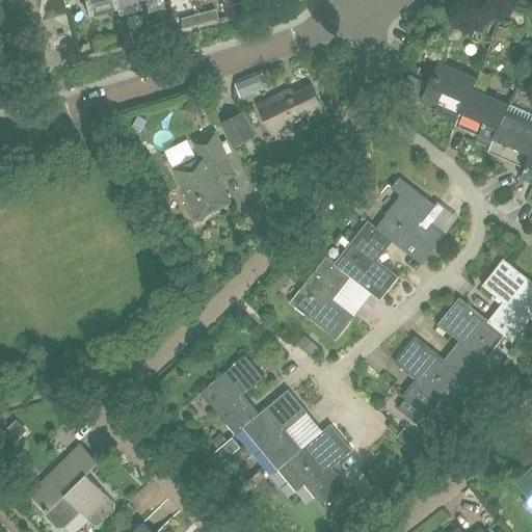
[(115,9),(112,0),(84,0),(89,17),(115,9)]
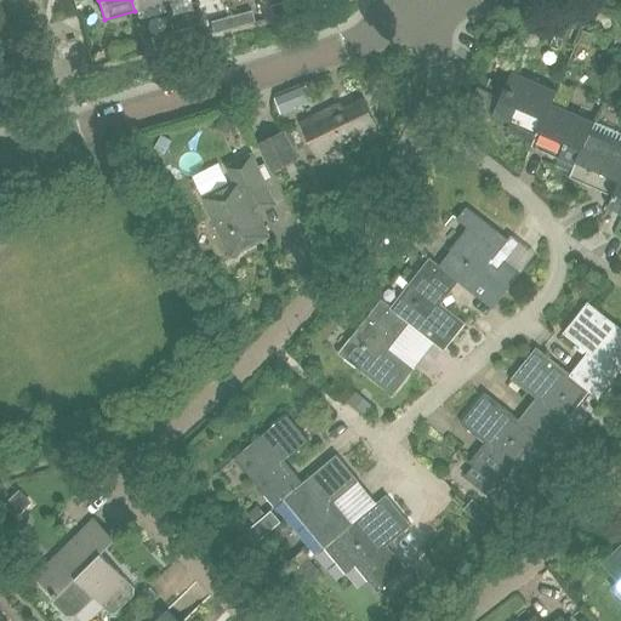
[(164,3),(163,0),(131,0),(135,11),(164,3)]
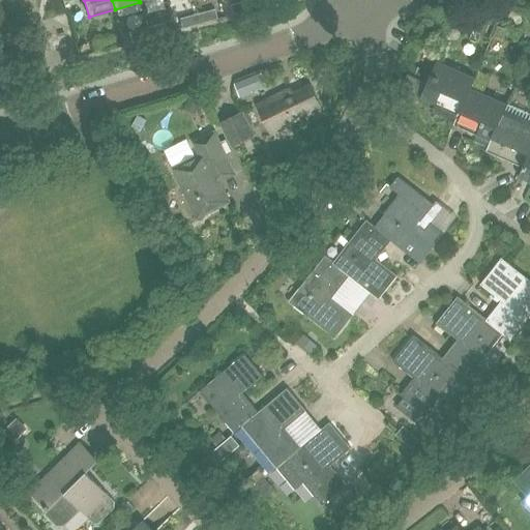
[(248,0),(231,5),(233,16),(258,9),(255,0),(248,0)]
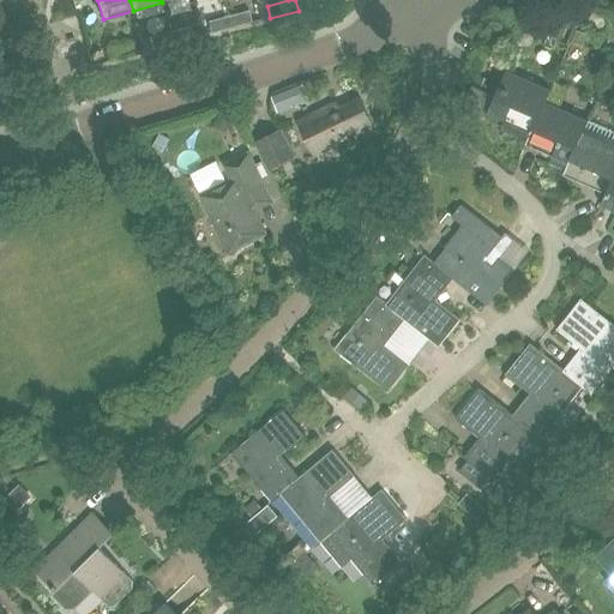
[(250,11),(229,16),(233,29),(253,23),(250,11)]
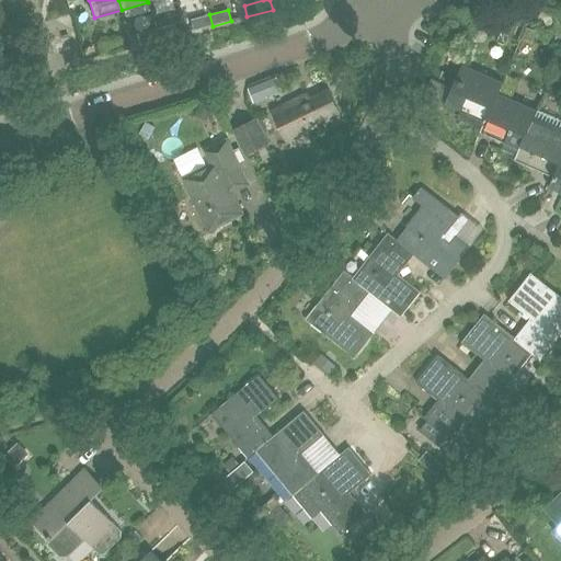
[(194,31),(213,26),(209,14),(191,20),(194,31)]
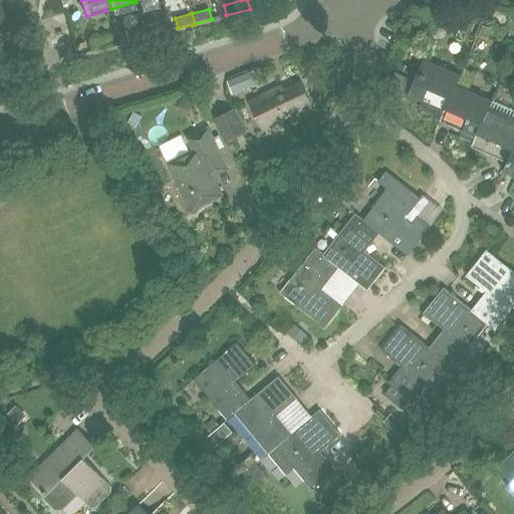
[(143,27),(146,37),(163,32),(161,22),(143,27)]
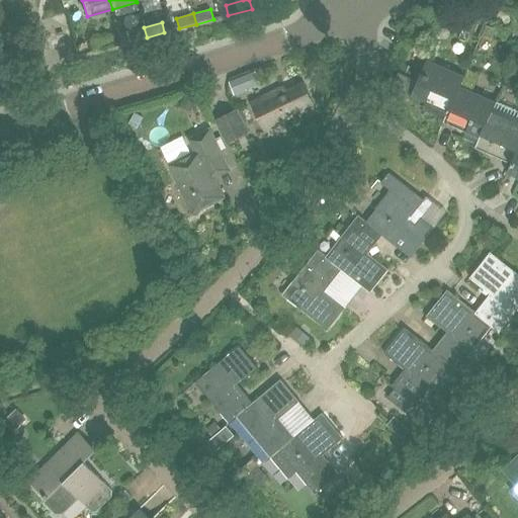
[(130,42),(147,37),(144,27),(126,31),(130,42)]
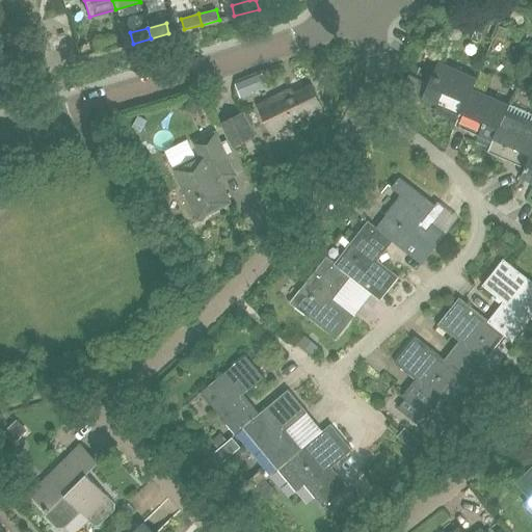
[(100,52),(118,48),(115,36),(97,42),(100,52)]
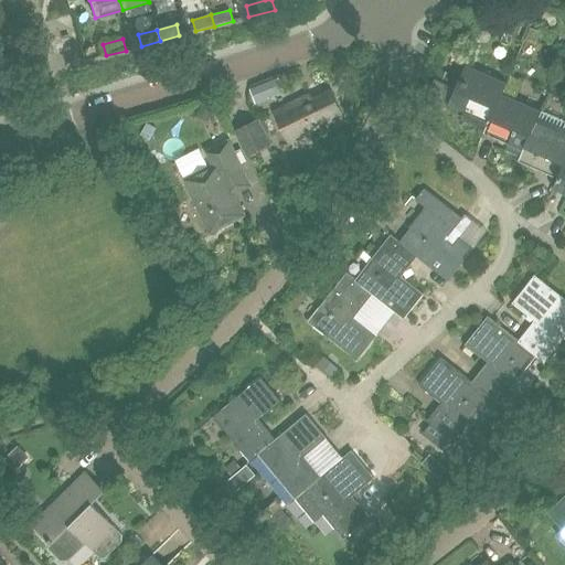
[(466,64),(449,105),(464,110),(475,115),(470,125),(486,131),(490,118),(500,95),(505,82),(466,64)]
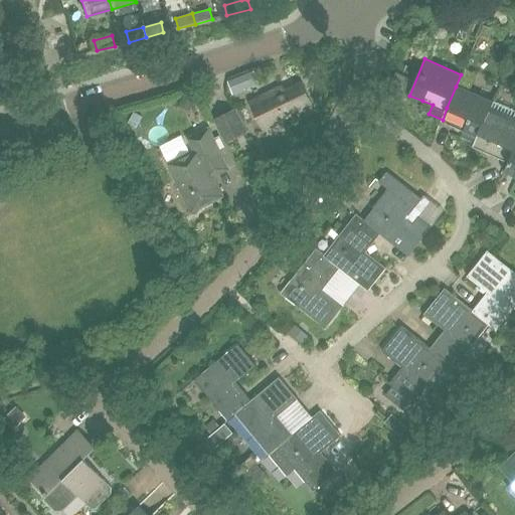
[(240,76),(244,88),(255,82),(251,71),(240,76)]
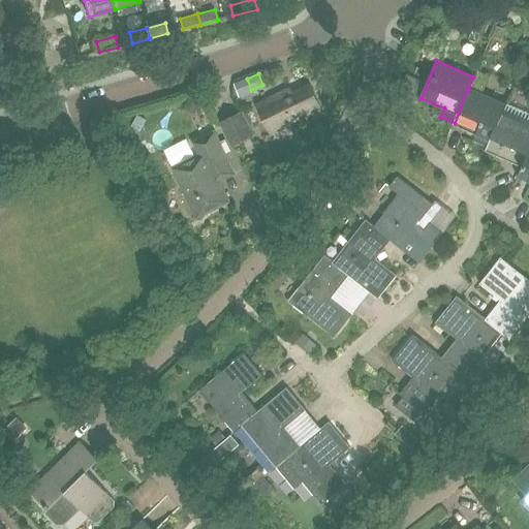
[(412,101),(421,80),(408,73),(399,95),(412,101)]
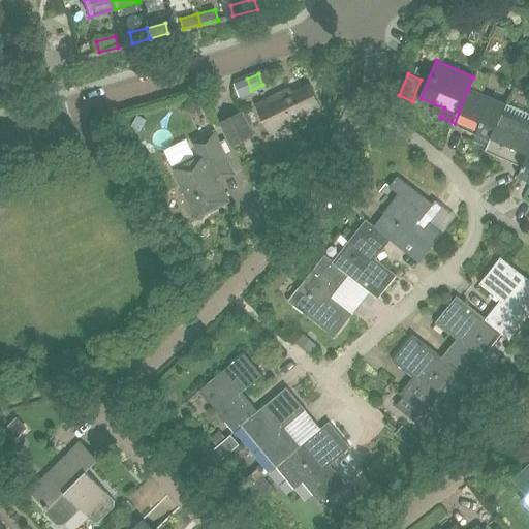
[(285,92),(258,105),(272,133),(284,127),(282,124),(319,105),(309,86),(287,96),(285,92)]
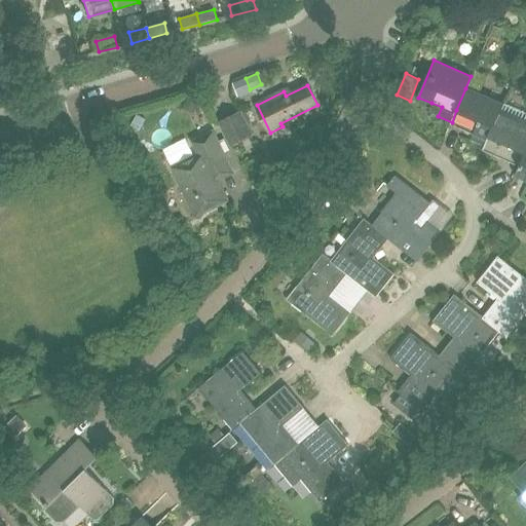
[(465,88),(456,110),(471,116),(463,132),(487,141),(499,113),(503,104),(476,92),(465,88)]
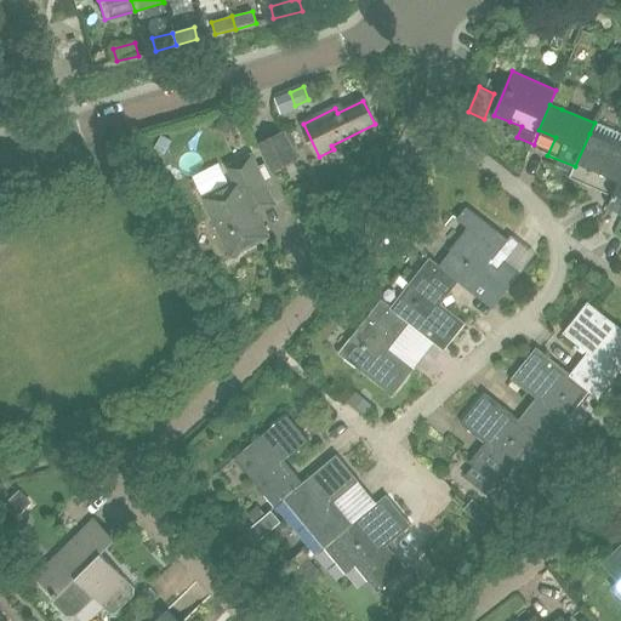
[(575,166),(571,177),(600,189),(607,175),(620,182),(620,181),(620,134),(594,123),(590,134),(575,166)]
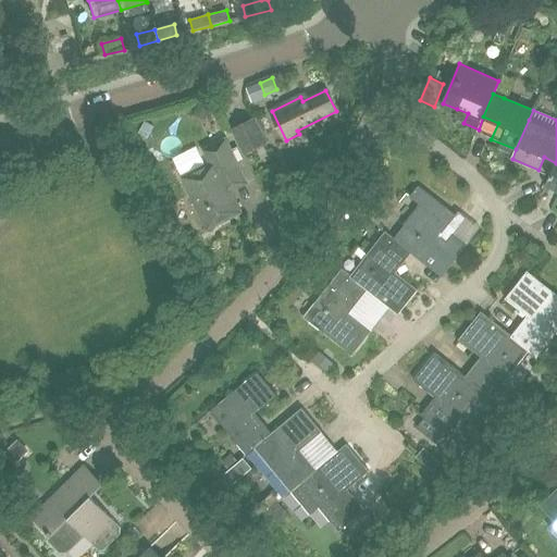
[(245,153),(267,143),(254,119),(233,128),(245,153)]
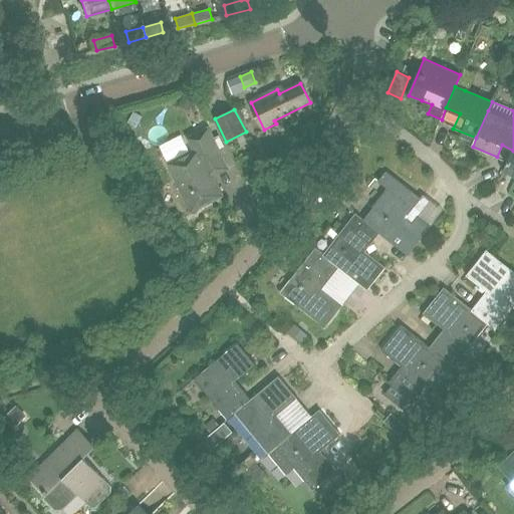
[(195,152),(169,165),(192,210),(222,195),(213,175),(228,168),(209,127),(188,138),(195,152)]
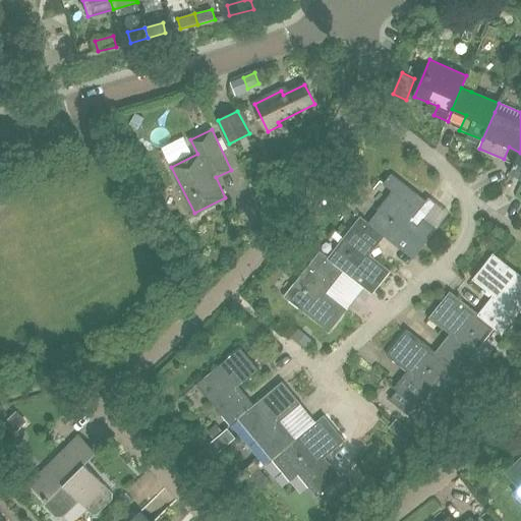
[(516,165),(511,175),(512,176),(520,179),(520,152),(520,153),(516,165)]
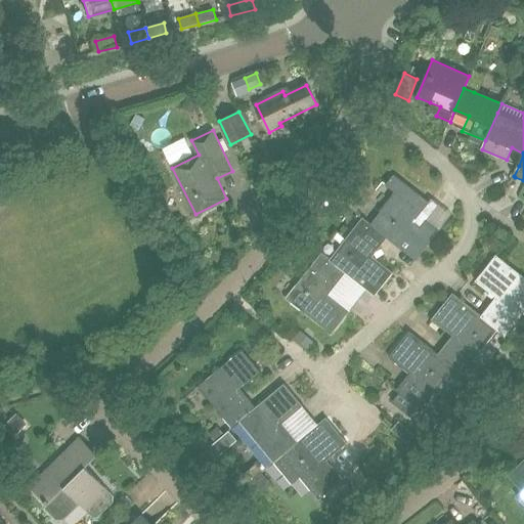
[(372,224),(388,238),(416,261),(439,231),(426,220),(421,227),(413,221),(429,202),(394,175),(386,185),(396,192),(372,224)]
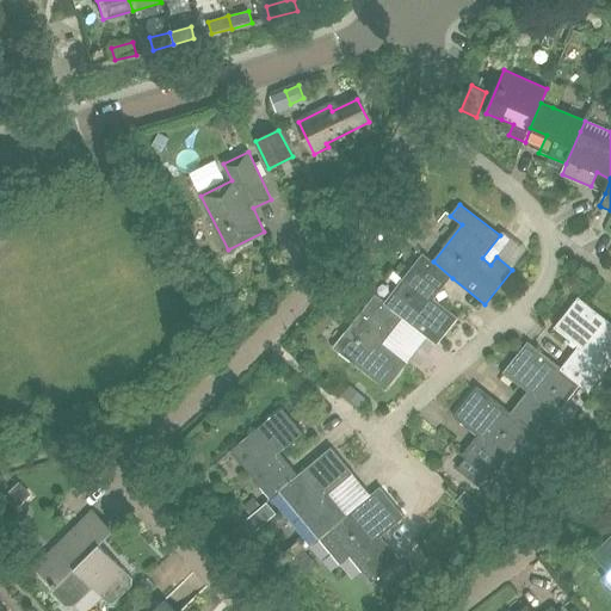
[(452,278),(433,261),(424,254),(386,303),(384,303),(405,319),(437,345),(458,318),(434,300),(452,278)]
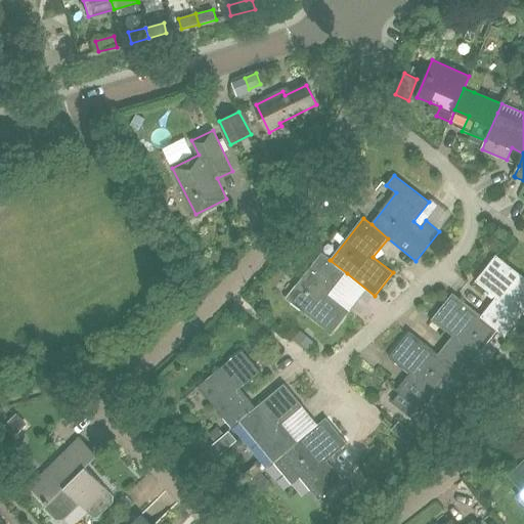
[(330,260),(331,260),(321,253),(287,298),(333,334),(350,311),(330,295),(347,273),(330,260)]
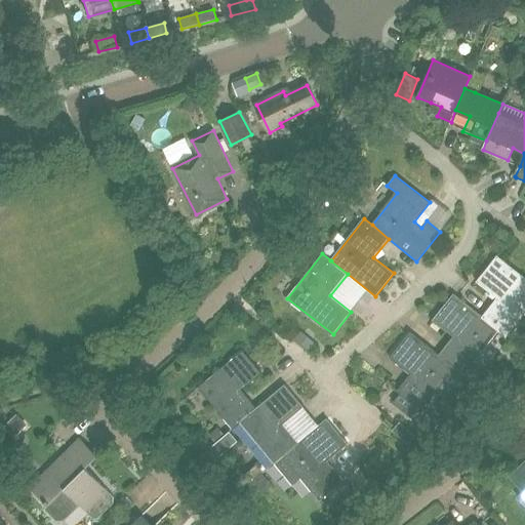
[(497,298),(483,317),(483,318),(499,331),(507,337),(524,314),(524,278),(497,255),(477,282),(497,298)]
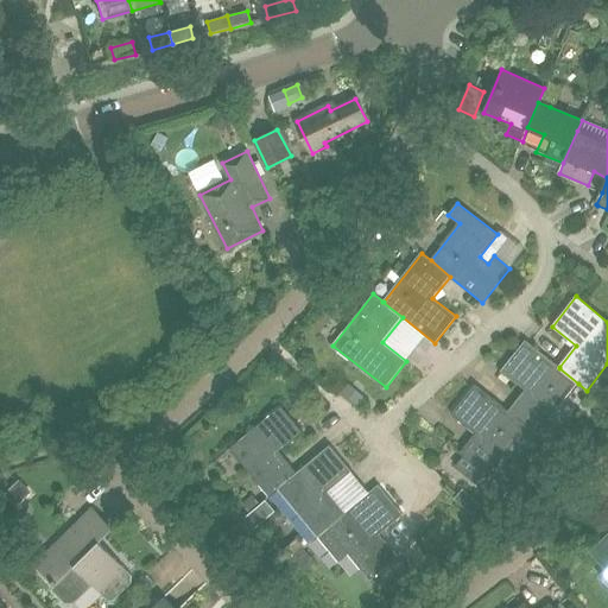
[(537,435),(578,384),(559,368),(559,367),(526,341),(501,371),(525,390),(508,411),(508,412),(529,426),(527,428),(537,435)]
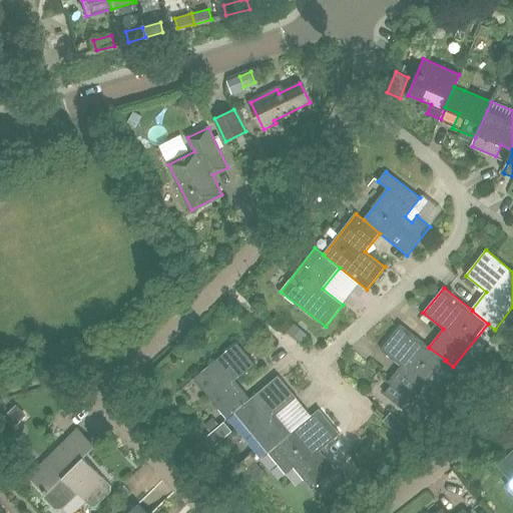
[(429,348),(429,347),(402,325),(381,351),(401,366),(388,382),(413,401),(445,361),(446,360),(429,348)]
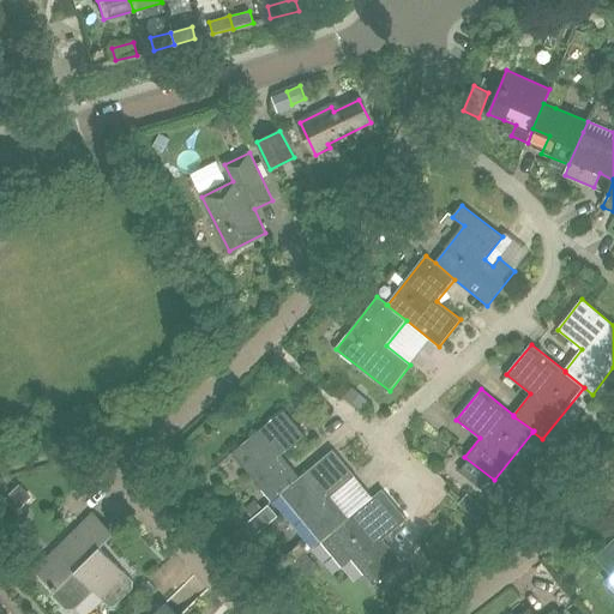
[(301,479),(301,477),(283,456),(307,437),(284,410),(233,453),(274,503),(282,495),(282,494),(301,479)]
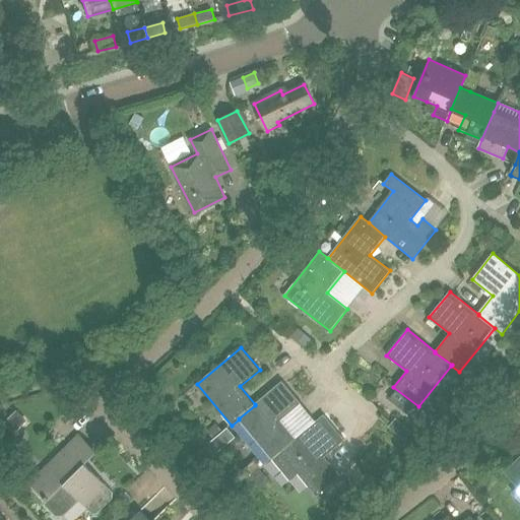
[(239,418),(239,419),(272,460),(280,453),(297,439),(281,420),(302,404),(282,381),(255,404),(255,405),(239,418)]
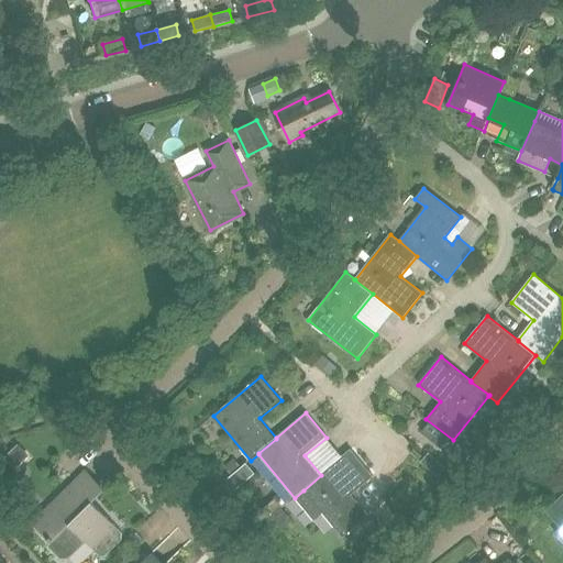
[(17,446),(4,459),(14,470),(26,457),(17,446)]
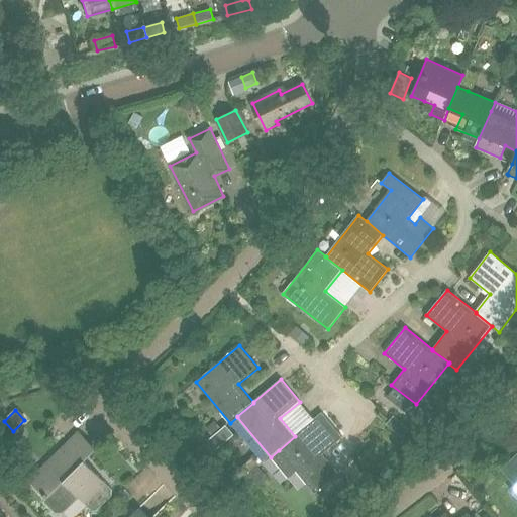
[(351,433),(365,423),(356,412),(343,422),(351,433)]
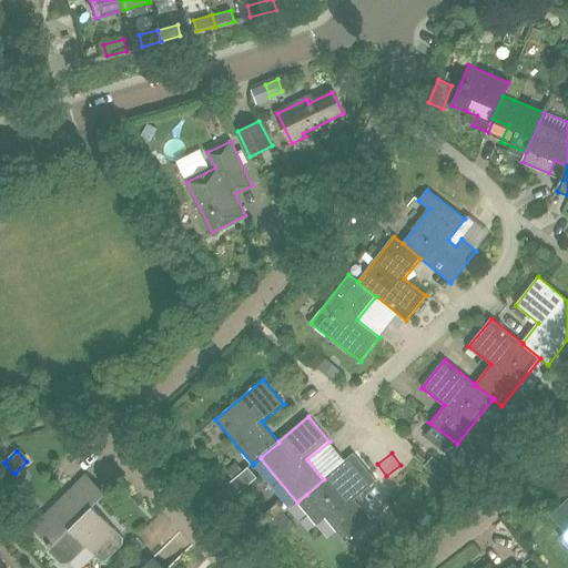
[(306,495),(297,503),(317,525),(325,518),(346,543),(373,520),(355,500),(377,482),(354,454),(324,479),(306,495)]
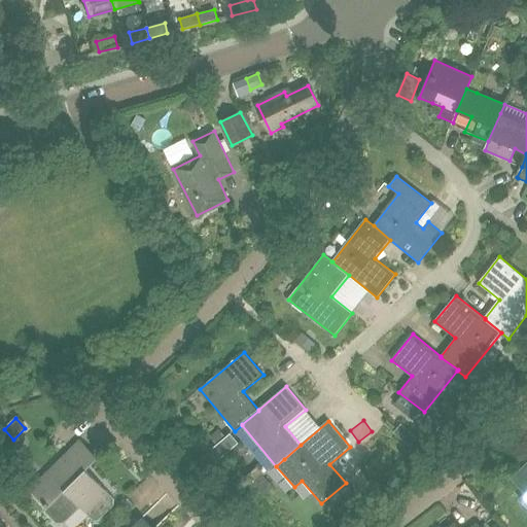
[(86,470),(99,458),(80,440),(31,489),(61,520),(64,520),(78,505),(93,520),(98,520),(113,504),(114,498),(86,470)]
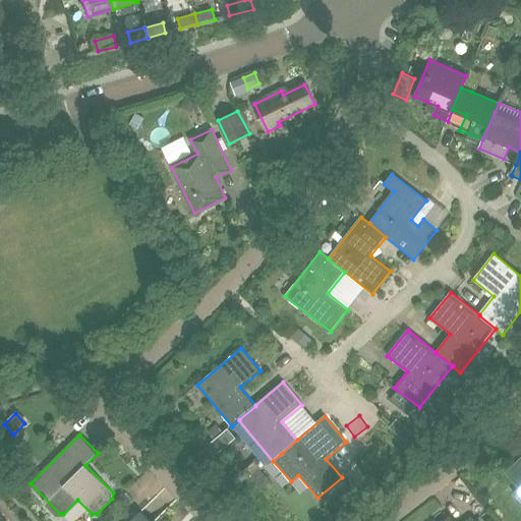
[(520,459),(507,474),(520,488),(514,495),(520,502),(520,459)]
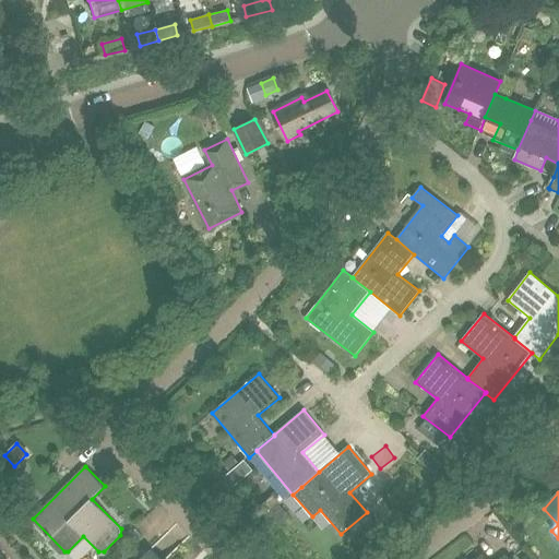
[(161,558),(151,549),(140,558),(161,558)]
